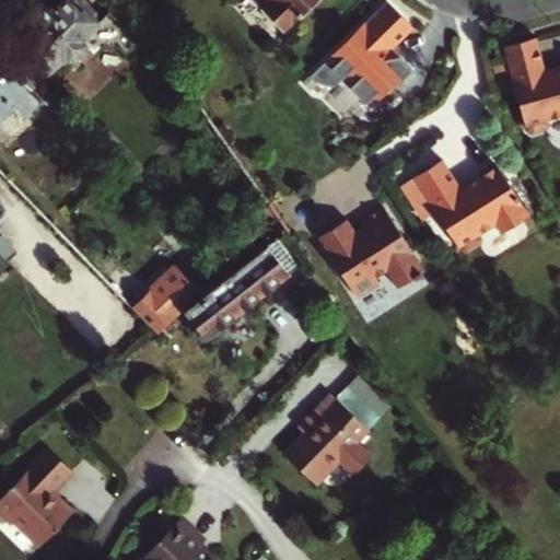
[(34,18),(38,23),(32,30),(34,32),(22,44),(49,72),(65,58),(68,60),(76,60),(83,53),(82,46),(84,44),(93,54),(100,47),(116,46),(123,53),(136,39),(109,12),(97,24),(73,0),(66,0),(57,9),(55,8),(48,13),(44,8),(34,18)]
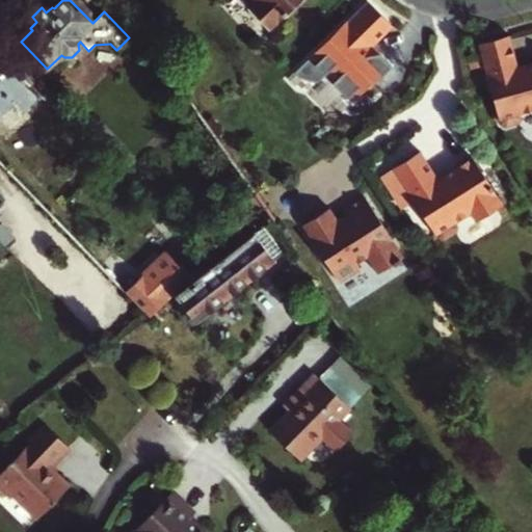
[(249,7),(270,30),(301,0),(257,0),(249,7)]
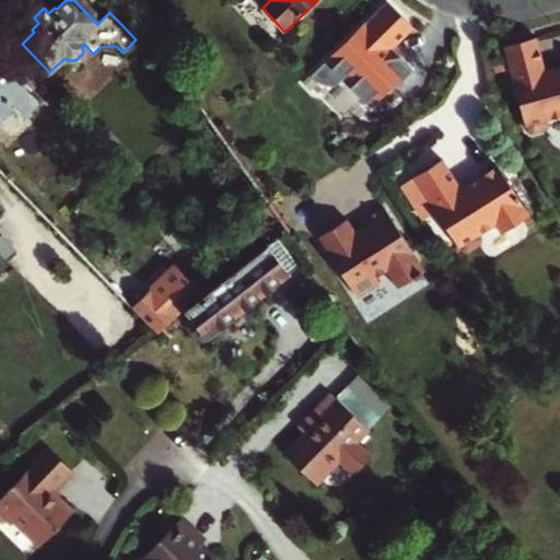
[(386,1),(310,77),(315,81),(335,86),(342,80),(366,104),(369,102),(372,106),(391,89),(393,90),(412,70),(399,57),(394,58),(392,49),(413,28),(386,1)]
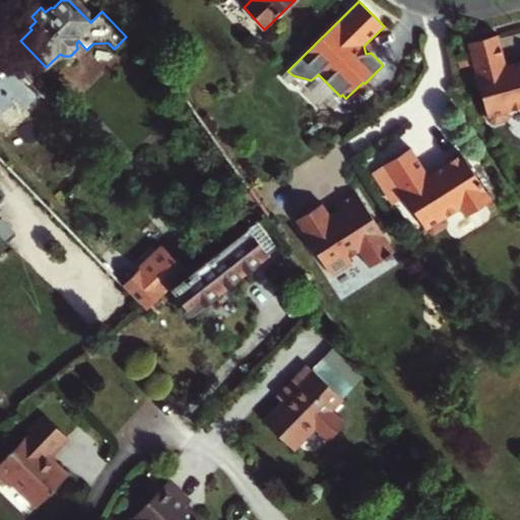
[(519,61),(506,65),(498,35),(468,43),(489,122),(494,125),(506,121),(510,116),(509,111),(519,108),(519,61)]
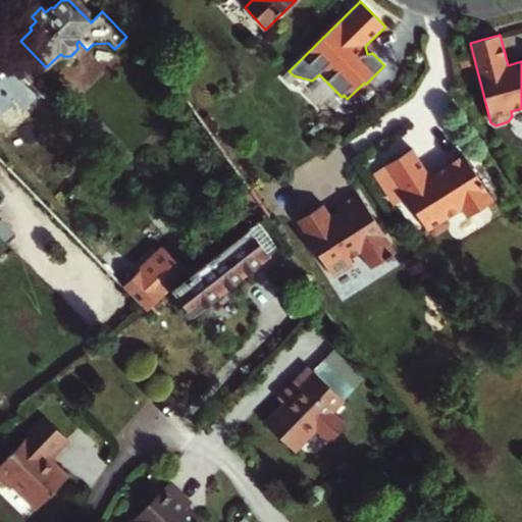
[(37,91),(0,52),(0,110),(12,99),(20,107),(37,91)]
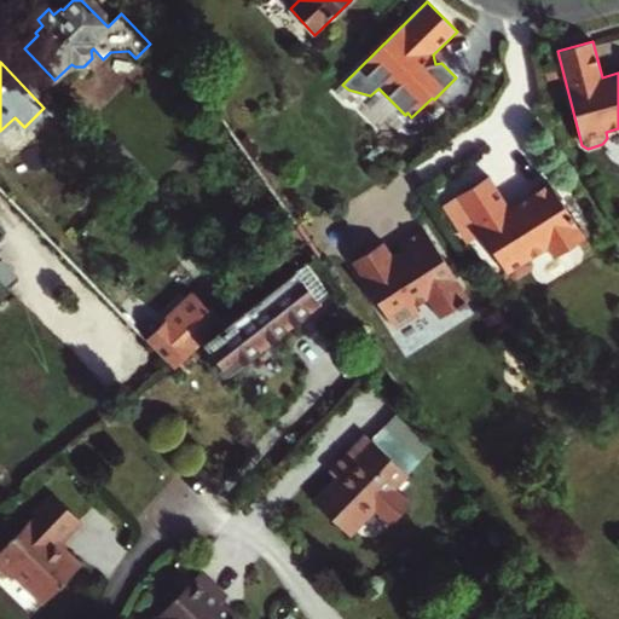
[(243,184),(252,178),(239,161),(231,167),(243,184)]
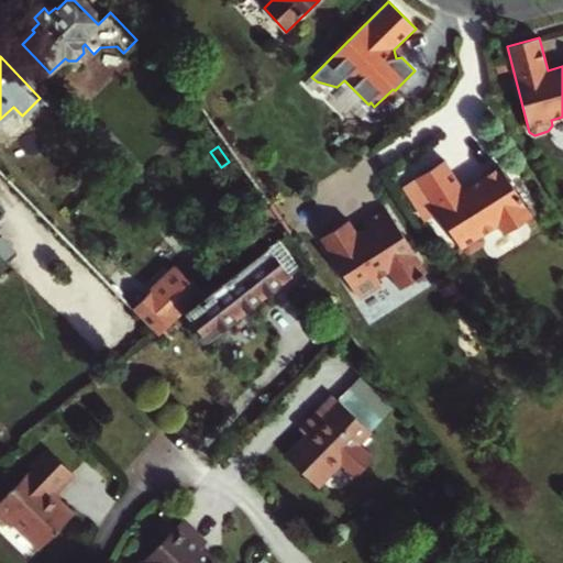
[(500,166),(482,177),(468,186),(463,189),(444,159),(416,177),(463,252),(470,254),(482,246),(483,240),(481,235),(498,224),(504,233),(531,216),(500,166)]
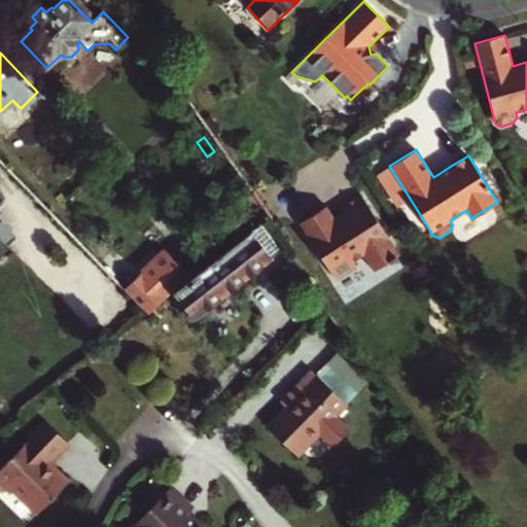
[(374,270),(388,260),(390,264),(397,258),(395,256),(399,254),(388,238),(392,235),(385,223),(381,226),(361,195),(341,208),(342,211),(345,215),(337,221),(334,217),(326,206),(300,222),(336,279),(356,267),(352,260),(363,254),(374,270)]
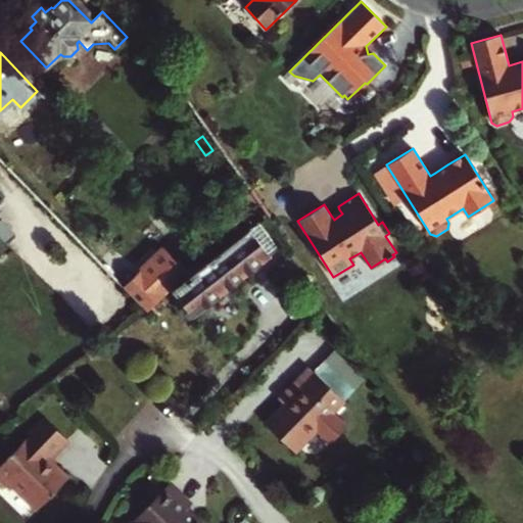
[(339,209),(331,216),(334,220),(342,214),(339,209)]
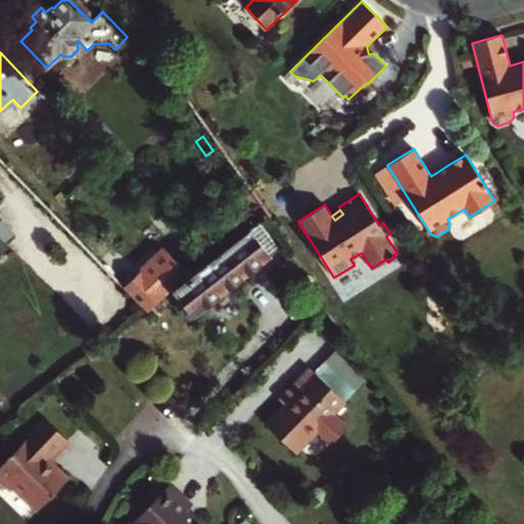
[(281,249),(261,222),(174,289),(195,316),(281,249)]
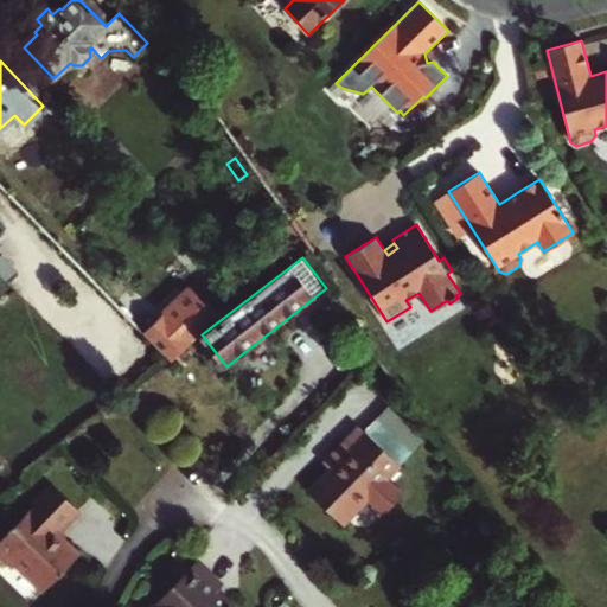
[(171,358),(198,331),(200,328),(174,301),(145,331),(171,358)]
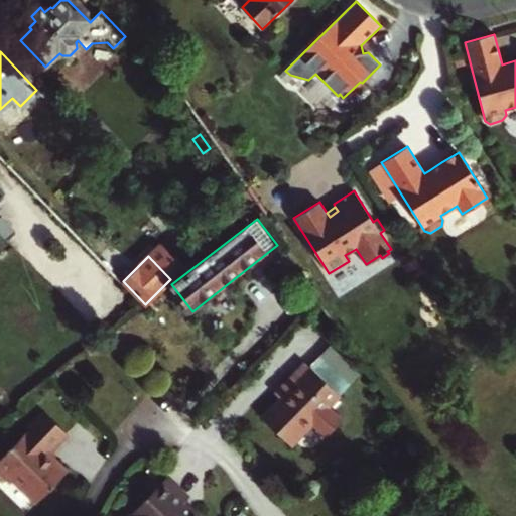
[(317,353),(307,364),(339,393),(348,382),(317,353)]
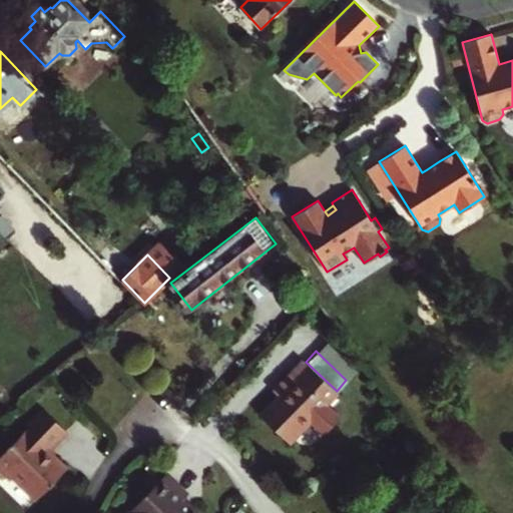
[(296,376),(278,394),(260,413),(289,441),(310,419),(322,431),(337,416),(324,404),(337,391),(306,362),(300,356),(288,369),(296,376)]
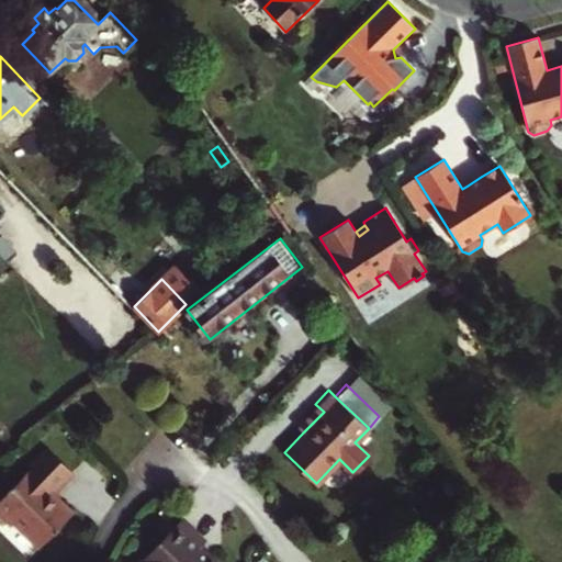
[(324,412),(315,404),(295,424),(304,431),(324,412)]
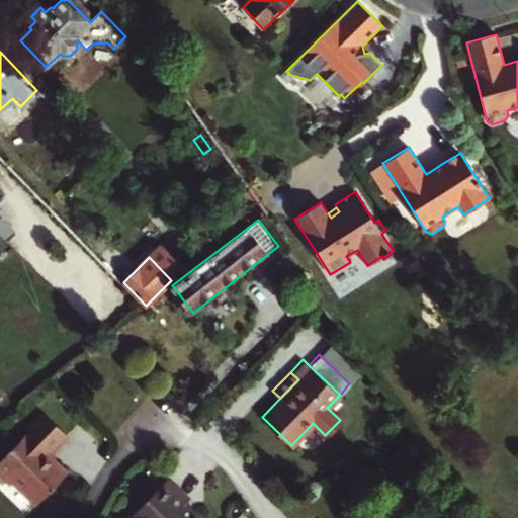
[(67,433),(47,413),(0,460),(0,473),(7,481),(10,478),(38,505),(70,472),(55,458),(49,452),(52,449),(67,433)]
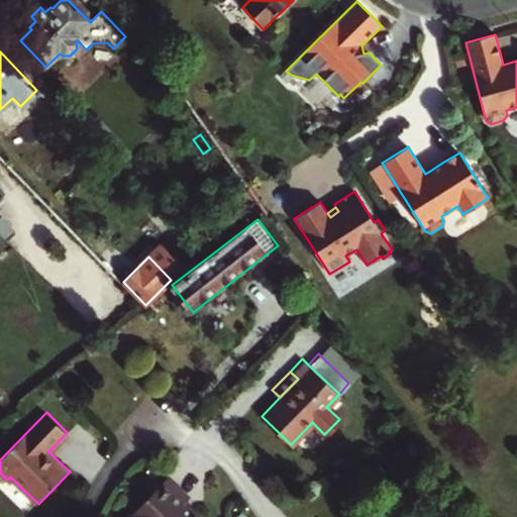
[(58,454),(52,448),(48,451),(55,457),(58,454)]
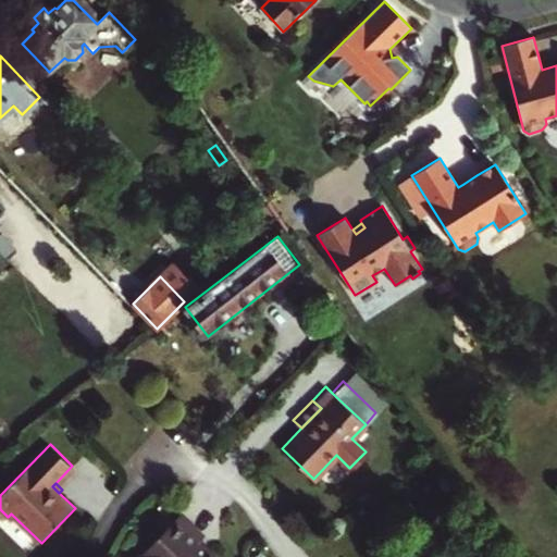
[(173,514),(130,556),(206,556),(190,542),(197,535),(173,514)]
